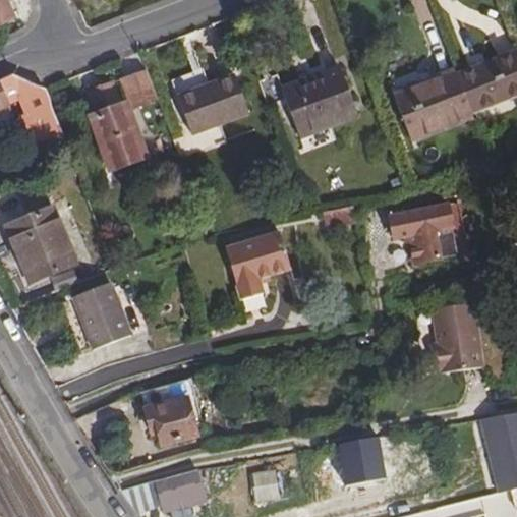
[(0,0),(0,21),(20,11),(15,0),(0,0)]
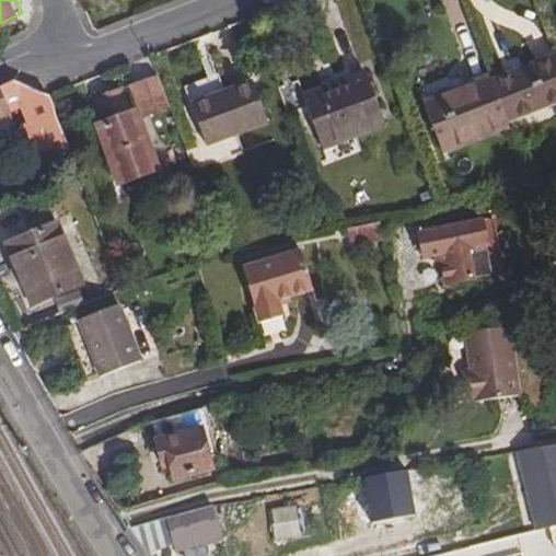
[(489,80),(505,119),(555,100),(555,56),(489,80)]
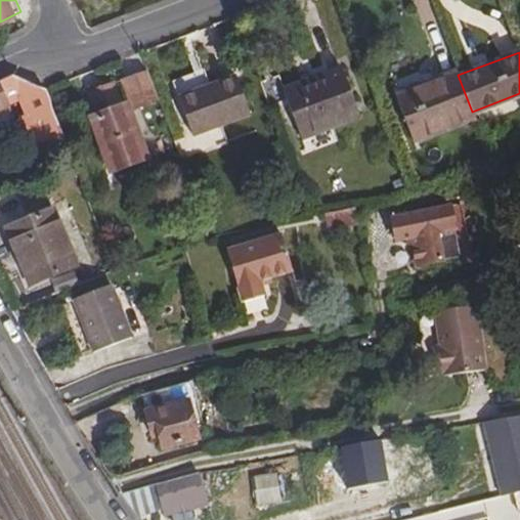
[(391,92),(407,137),(473,115),(472,112),(458,75),(453,62),(433,70),(435,77),(391,92)]
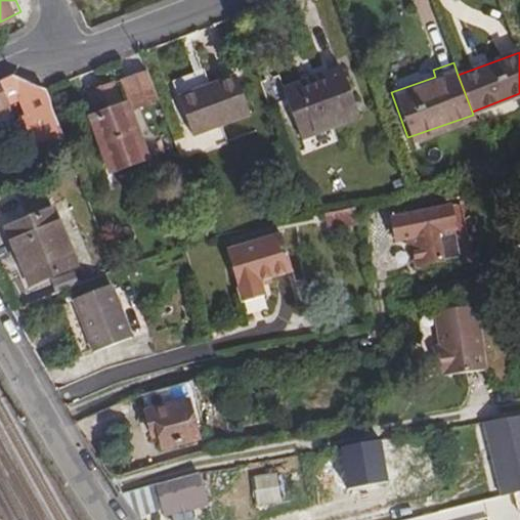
[(280,99),(293,133),(353,111),(337,69),(280,88),(274,72),(257,78),(267,104),(280,99)]
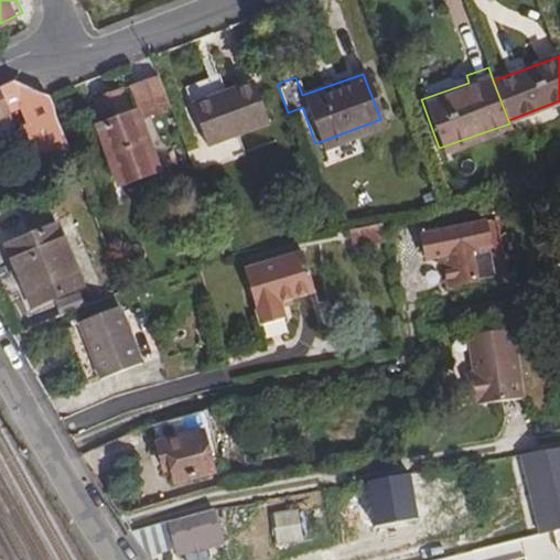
[(155,75),(128,85),(139,114),(165,105),(155,75)]
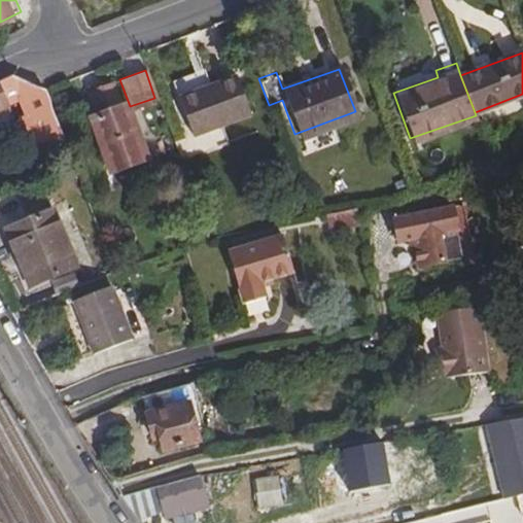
[(0,76),(0,104),(10,100),(8,96),(21,91),(28,110),(23,112),(30,136),(59,126),(50,104),(44,85),(12,71),(0,76)]
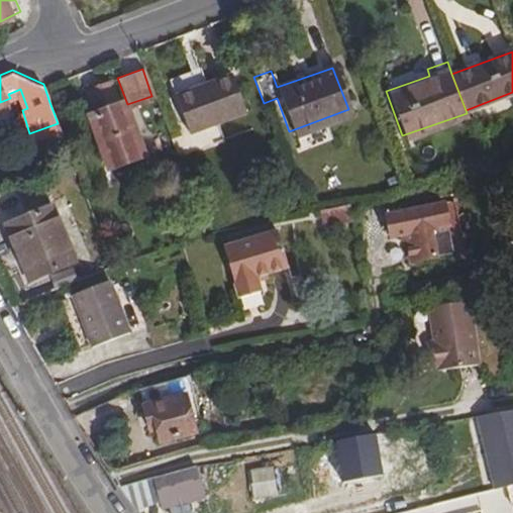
[(170,97),(183,130),(239,109),(226,75),(200,85),(170,97)]
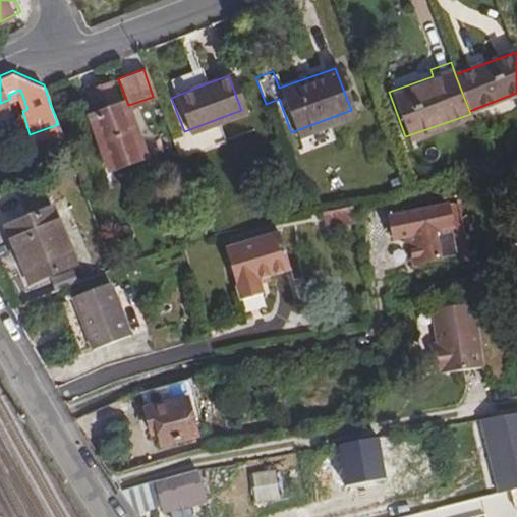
[(87,90),(113,164),(142,153),(114,79),(87,90)]
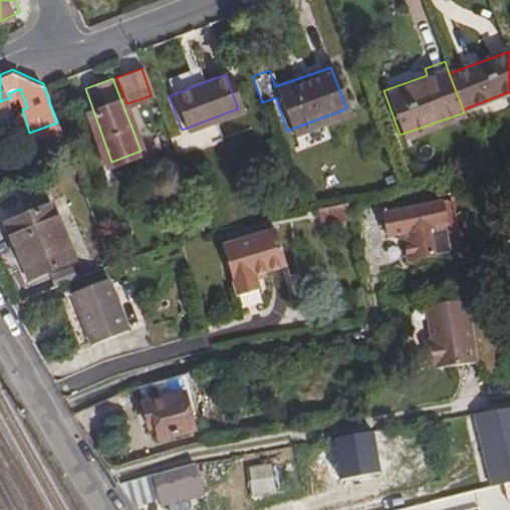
[(448,223),(444,202),(385,214),(390,236),(406,232),(412,259),(454,251),(448,223)]
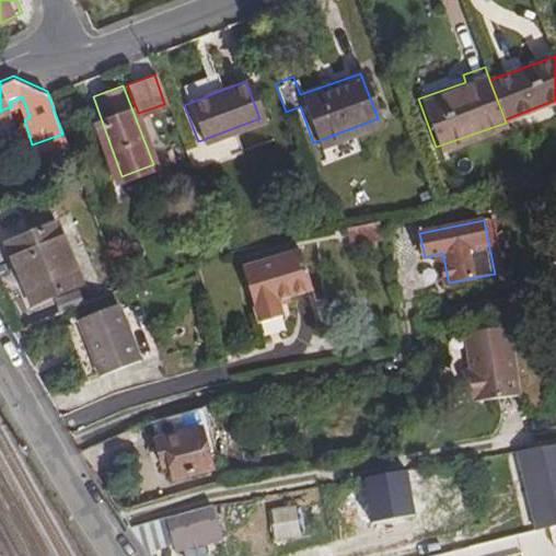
[(26,273),(37,298),(79,279),(54,221),(3,241),(18,276),(26,273)]
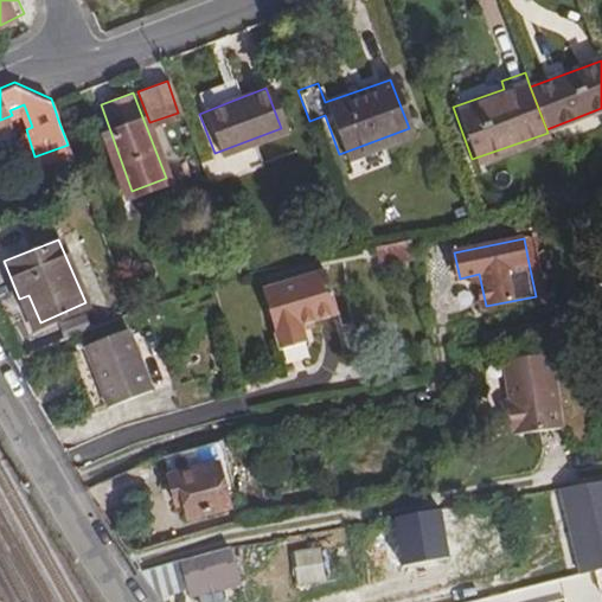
[(403,239),(373,245),(378,263),(408,256),(403,239)]
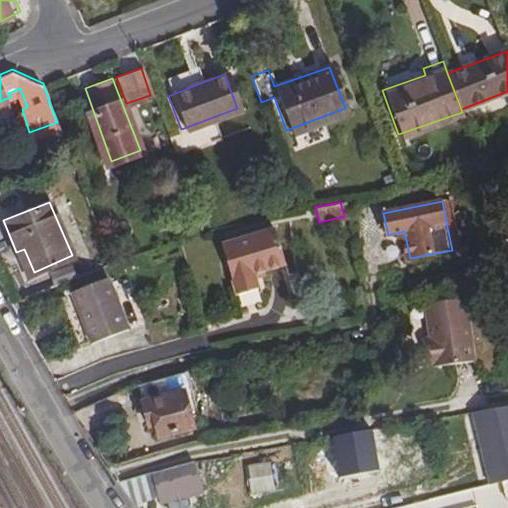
[(275,228),(222,245),(239,295),(260,288),(256,274),(287,263),(275,228)]
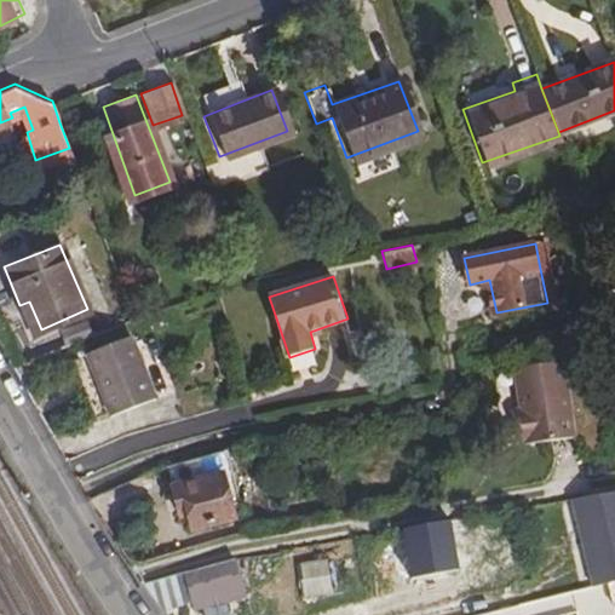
[(134,335),(88,352),(111,417),(157,400),(134,335)]
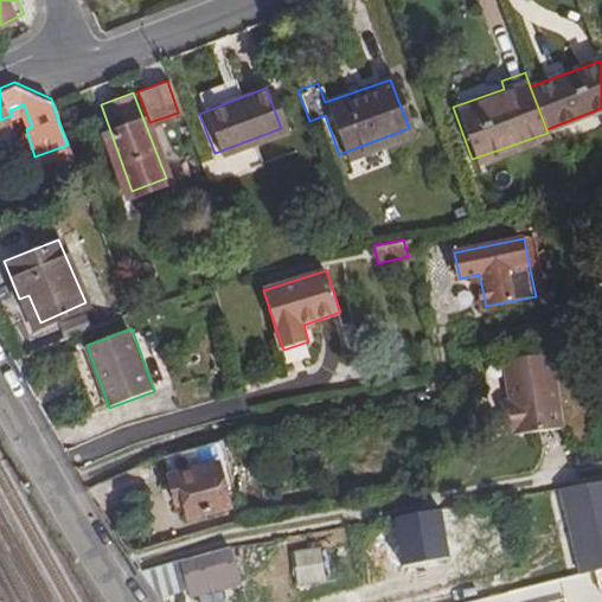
[(552,354),(505,362),(511,403),(512,410),(506,411),(510,433),(516,433),(516,435),(563,429),(552,354)]
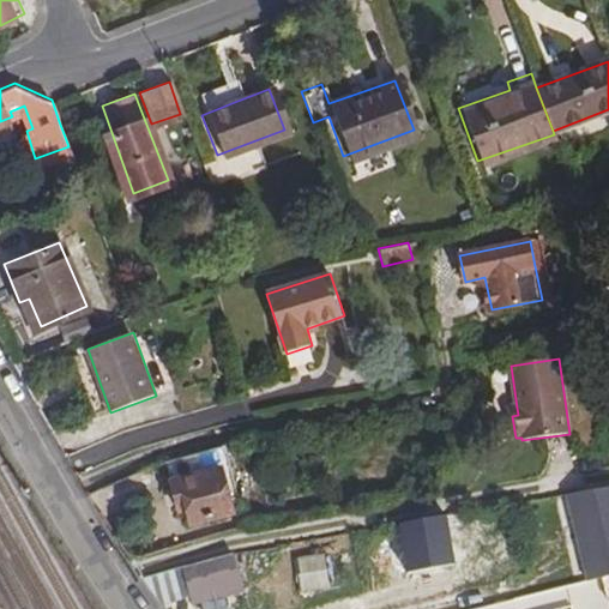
[(229,446),(172,458),(180,508),(190,505),(192,520),(231,513),(230,511),(225,488),(228,488),(224,466),(234,465),(229,446)]
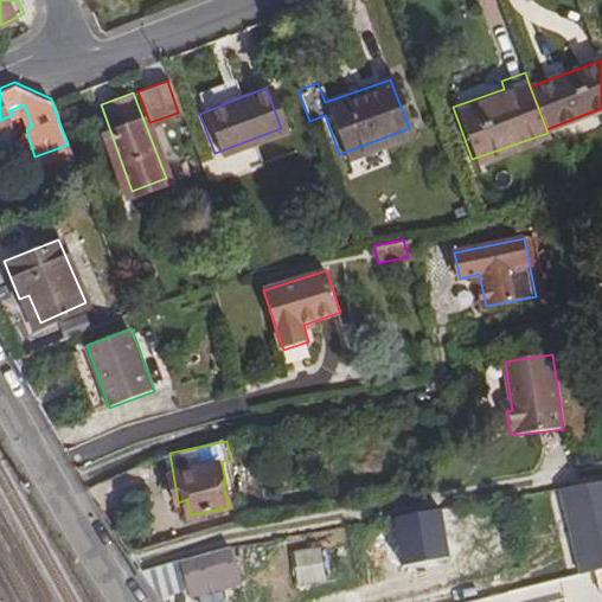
[(238,503),(231,460),(222,461),(225,482),(223,482),(228,505),(238,503)]
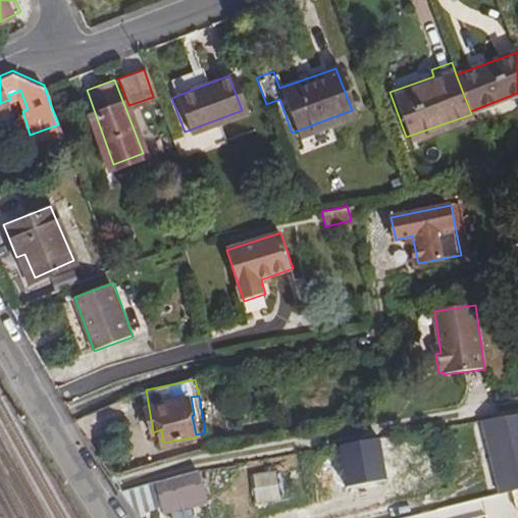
[(517,409),(488,414),(502,487),(515,484),(517,483),(517,409)]
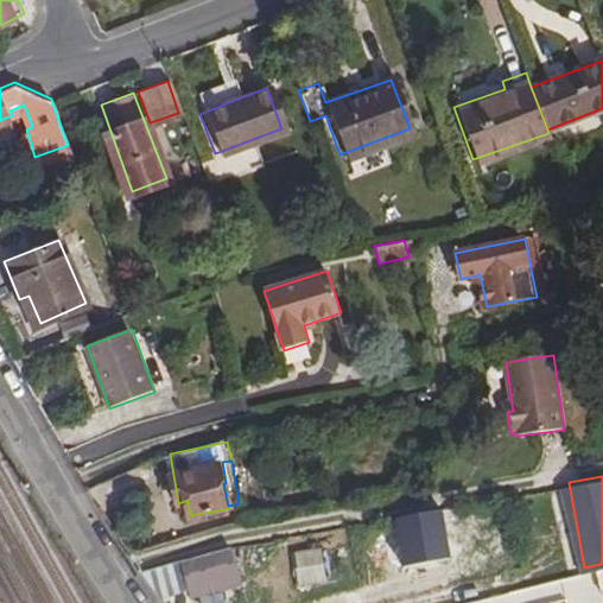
[(399,512),(408,563),(455,554),(446,505),(399,512)]
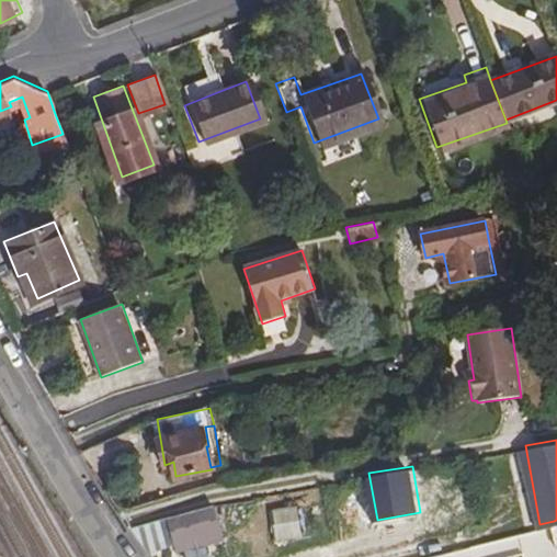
[(276,536),(303,535),(302,502),(275,503),(276,536)]
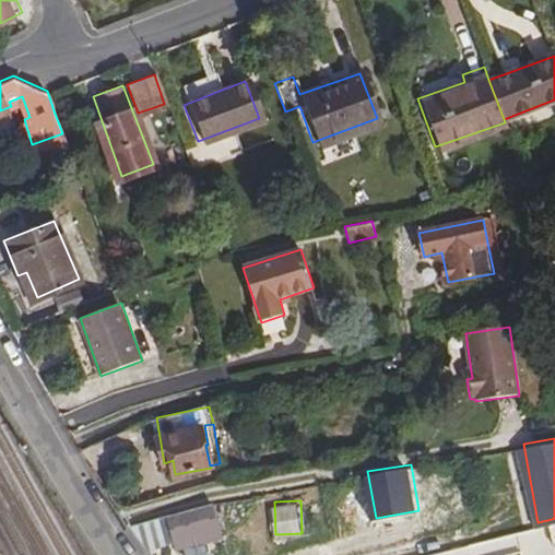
[(221,543),(214,507),(185,512),(166,517),(172,544),(174,552),(178,551),(185,550),(198,547),(203,545),(221,543)]
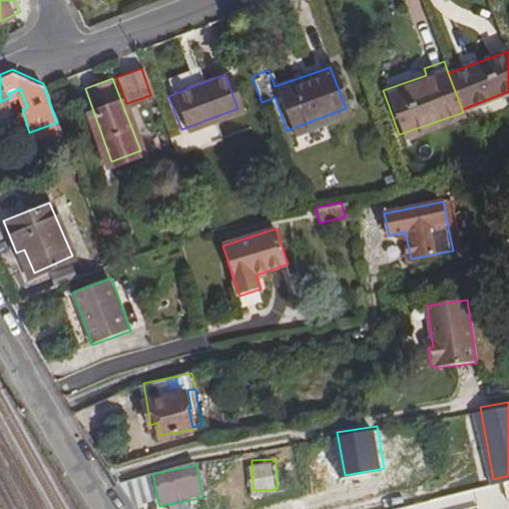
[(157,499),(152,474),(145,475),(150,500),(157,499)]
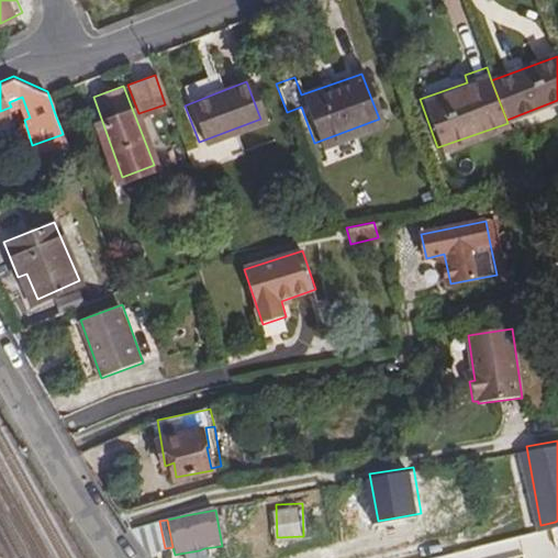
[(205,557),(204,548),(199,550),(186,553),(186,557),(205,557)]
